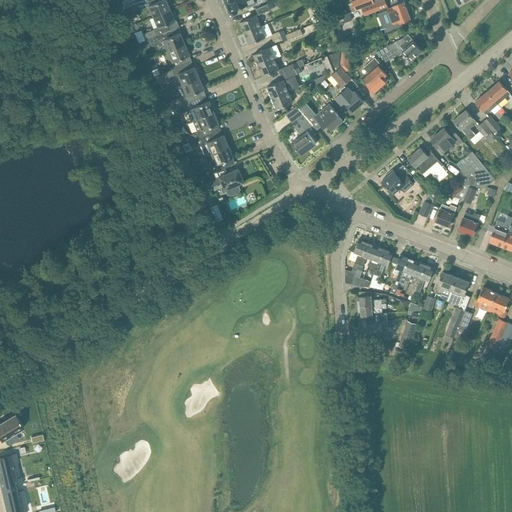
[(127,0),(130,6),(131,5),(131,4),(136,2),(139,9),(148,5),(153,16),(169,10),(168,8),(169,8),(168,2),(166,2),(164,0),(159,0),(155,2),(153,0),(127,0)]
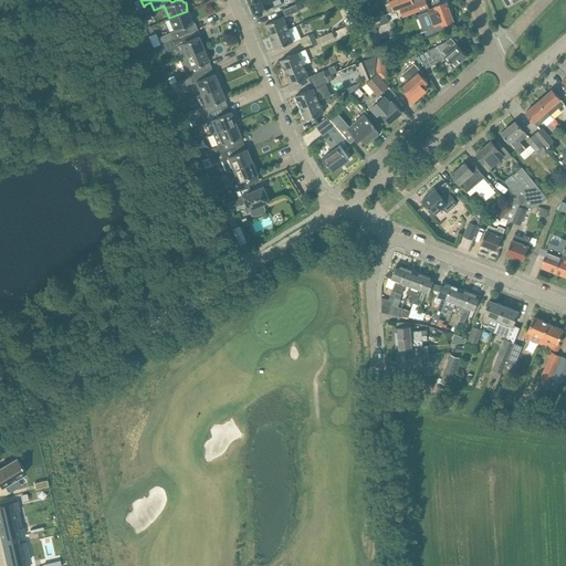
[(285,4),(282,0),(254,0),(260,12),(272,7),(273,9),(285,4)]
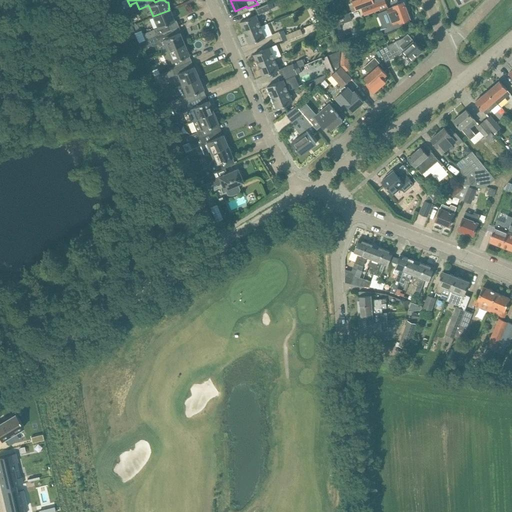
[(354,0),(352,1),(353,3),(355,10),(362,7),(374,3),(372,0),(354,0)]
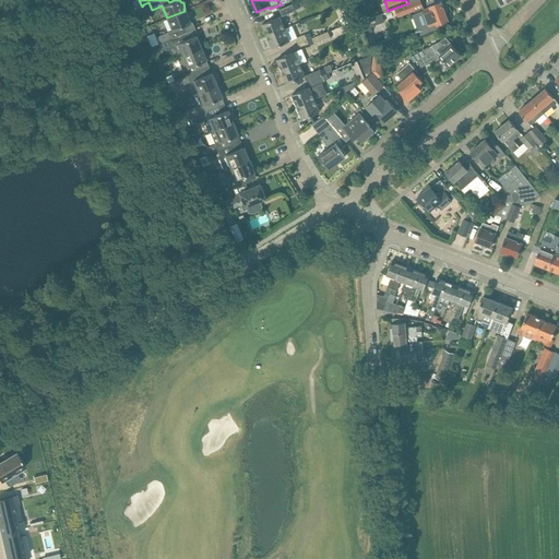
[(416,0),(408,3),(395,8),(399,16),(415,10),(418,20),(421,30),(418,31),(420,36),(441,28),(439,23),(447,21),(448,21),(441,2),(424,9),(419,0),(416,0)]
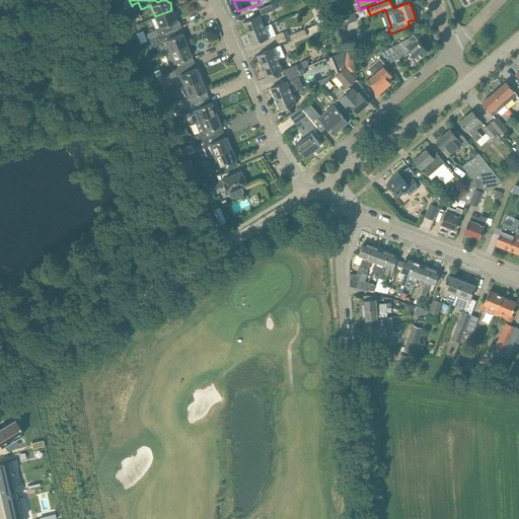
[(278,7),(276,2),(275,3),(261,9),(263,14),(277,9),(277,8),(278,7)]
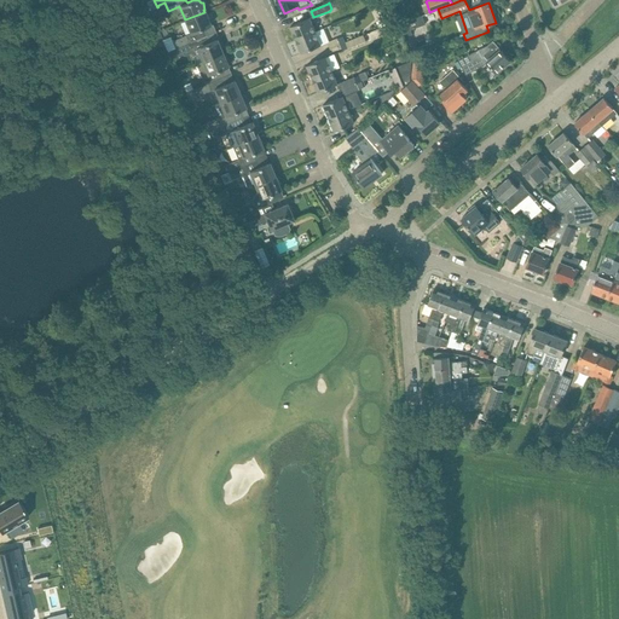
[(401,17),(395,4),(389,6),(395,19),(401,17)]
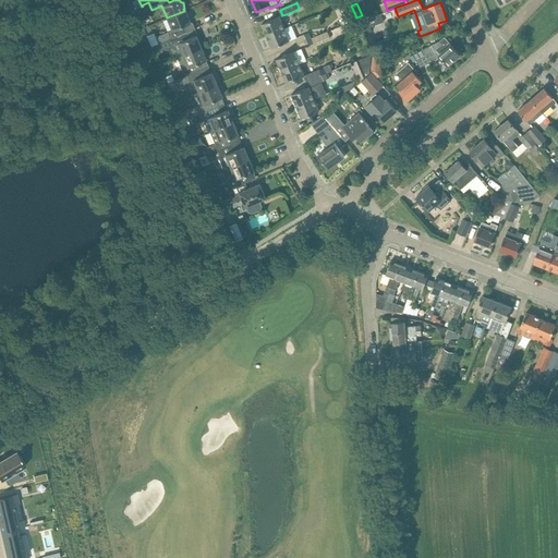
[(172,29),(155,37),(158,44),(186,32),(183,25),(190,23),(187,19),(189,17),(185,11),(185,12),(184,11),(167,17),(172,29)]
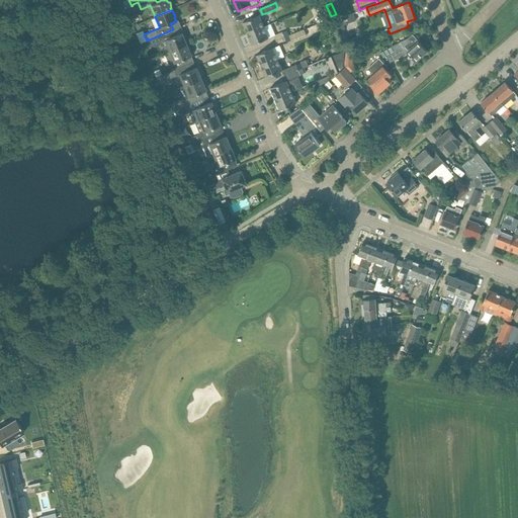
[(243,22),(248,33),(264,26),(259,15),(243,22)]
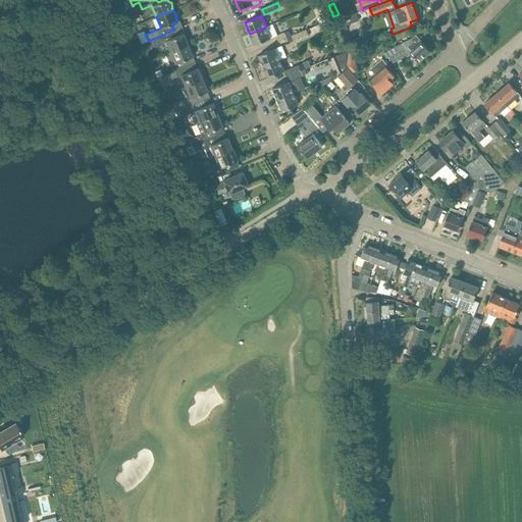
[(266,27),(250,34),(254,45),(271,38),(266,27)]
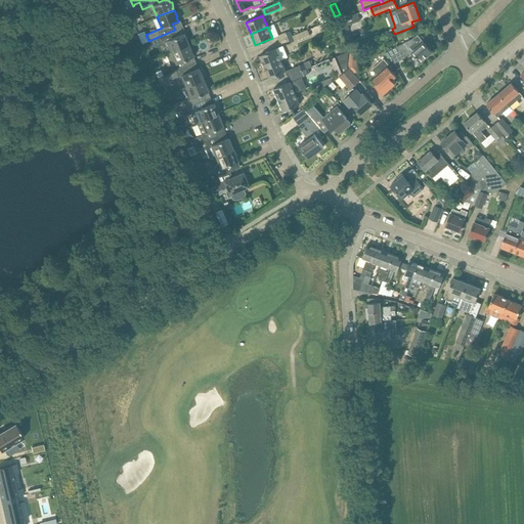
[(175,30),(148,41),(150,47),(161,43),(163,47),(168,45),(171,52),(188,45),(187,43),(188,43),(186,37),(185,38),(183,33),(180,28),(175,30)]
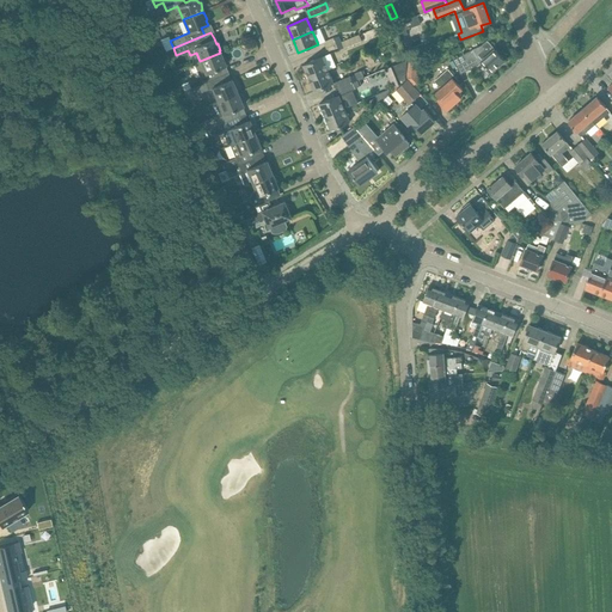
[(360,35),(342,42),(337,44),(340,49),(343,48),(344,49),(362,41),(360,35)]
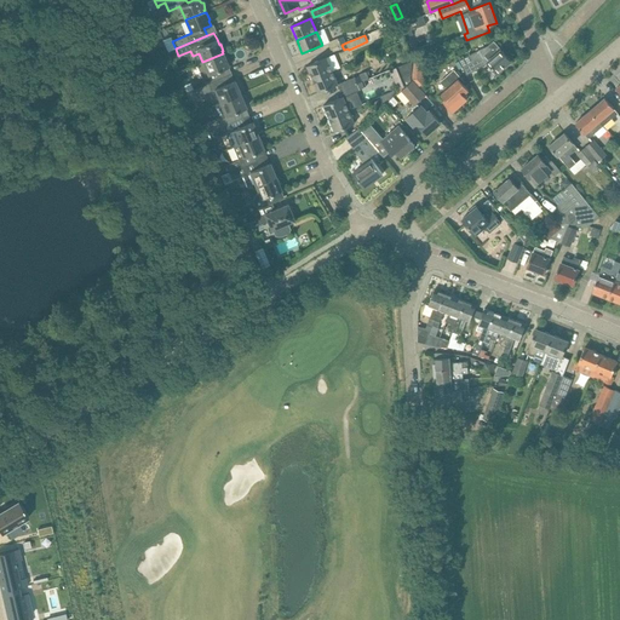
[(488,46),(480,51),(483,57),(487,64),(489,63),(498,73),(511,61),(494,41),(488,46)]
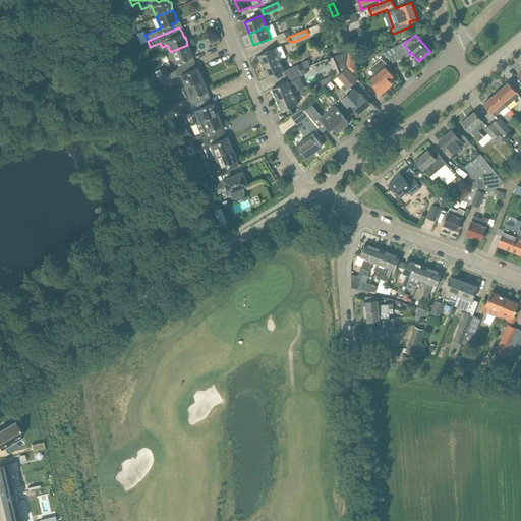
[(403,43),(387,51),(393,63),(409,54),(406,48),(403,43)]
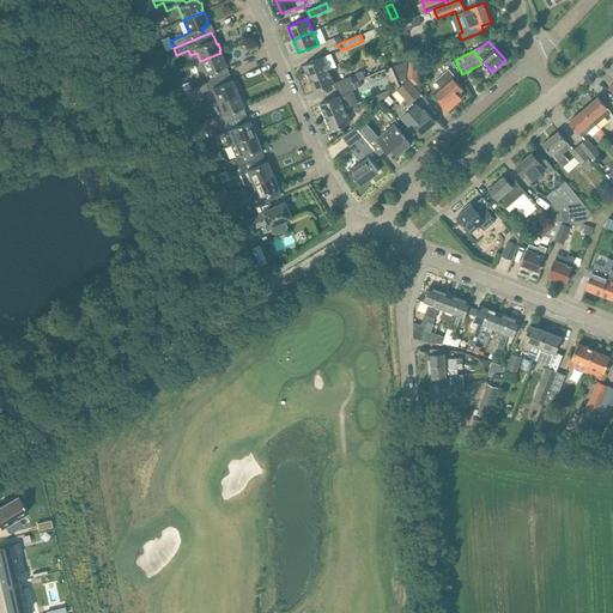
[(200,77),(188,82),(192,89),(206,83),(222,76),(219,68),(225,66),(224,61),(225,60),(222,54),(220,54),(220,53),(200,61),(194,64),(200,77)]
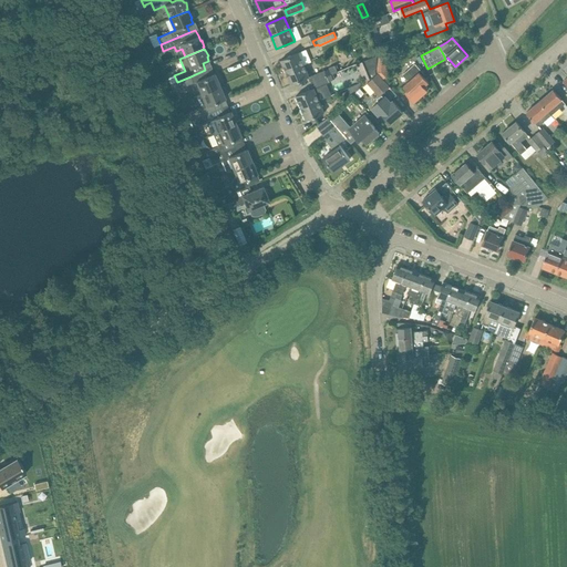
[(299,53),(281,60),(286,72),(305,65),(311,62),(307,50),(299,53)]
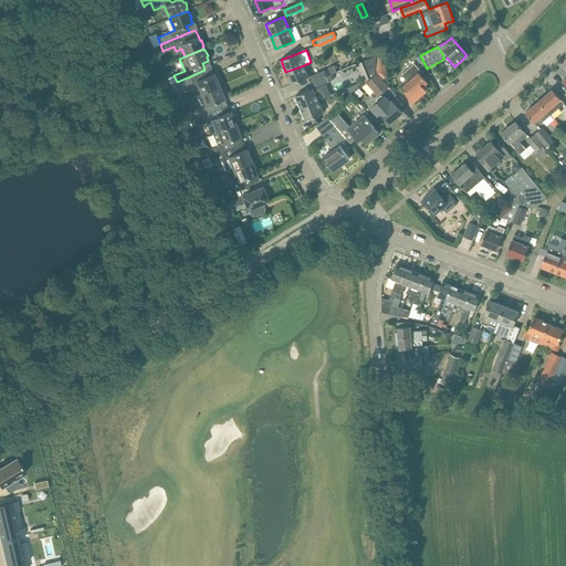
[(377,73),(378,58),(379,54),(363,61),(370,79),(377,73)]
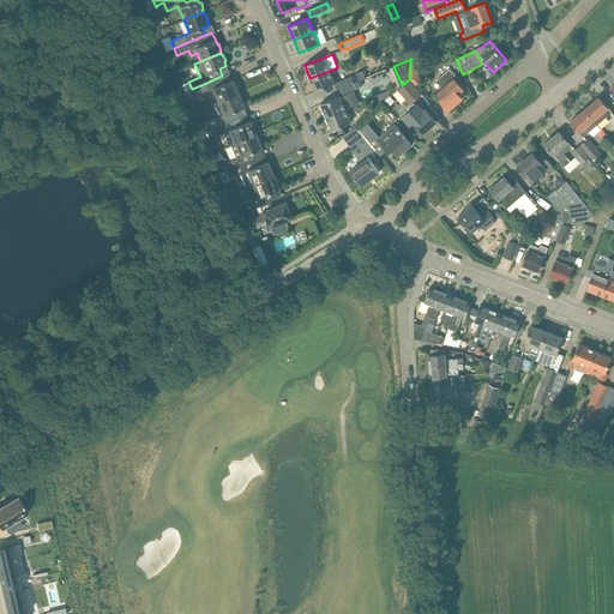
[(421,80),(417,77),(419,64),(410,62),(409,78),(416,85),(421,80)]
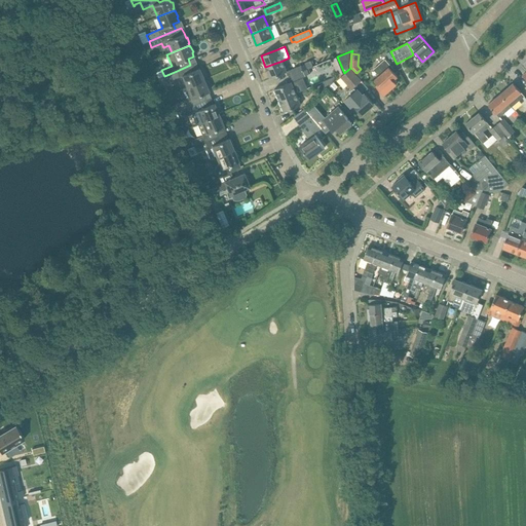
[(378,84),(376,85),(384,95),(397,84),(392,79),(397,75),(393,72),(395,70),(385,60),(374,69),(379,75),(374,80),(378,84)]
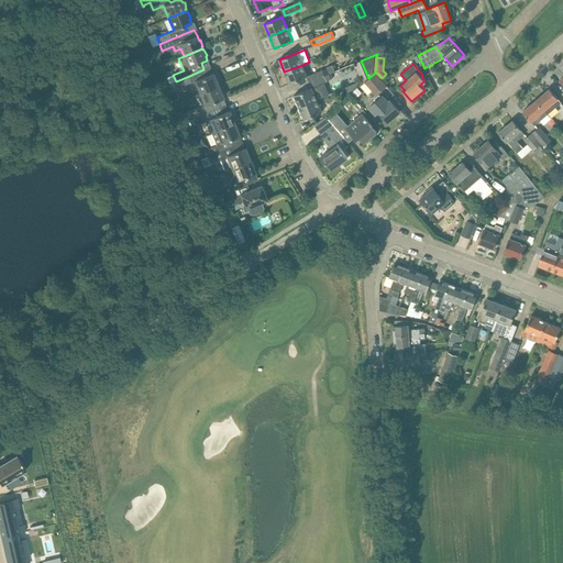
[(302,65),(284,72),(289,85),(307,77),(302,65)]
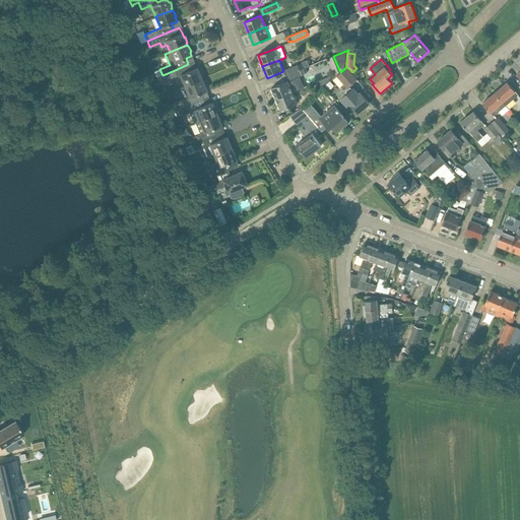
[(285,76),(300,70),(306,68),(310,66),(308,60),(302,63),(302,64),(298,65),(283,71),(285,76)]
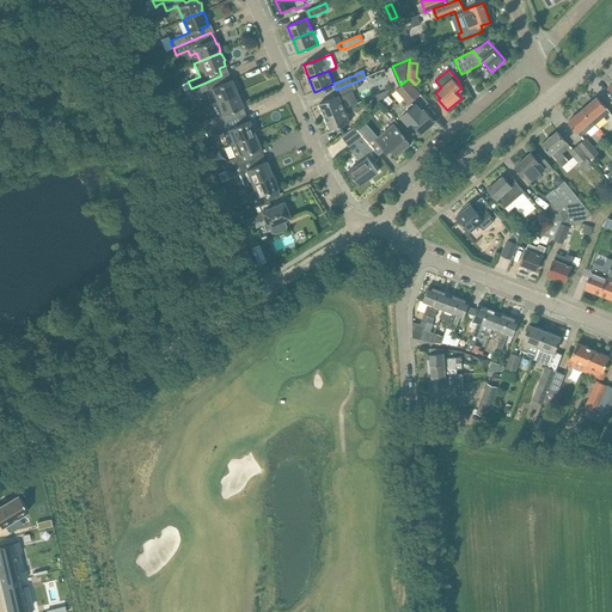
[(206,83),(191,89),(194,96),(212,89),(218,102),(237,93),(237,91),(236,84),(233,85),(231,79),(225,83),(221,75),(206,83)]
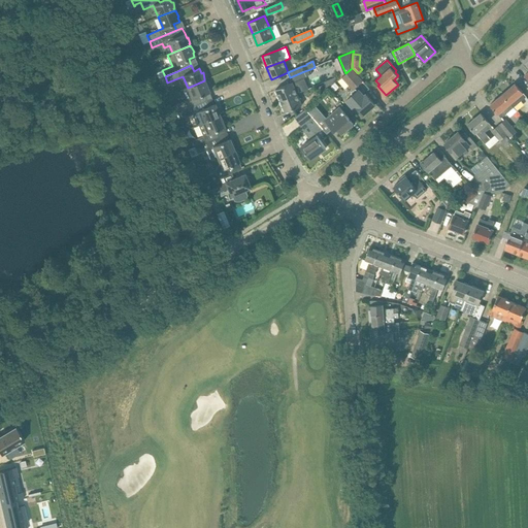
[(293,83),(306,76),(312,73),(310,69),(304,71),(290,77),(292,83),(293,83)]
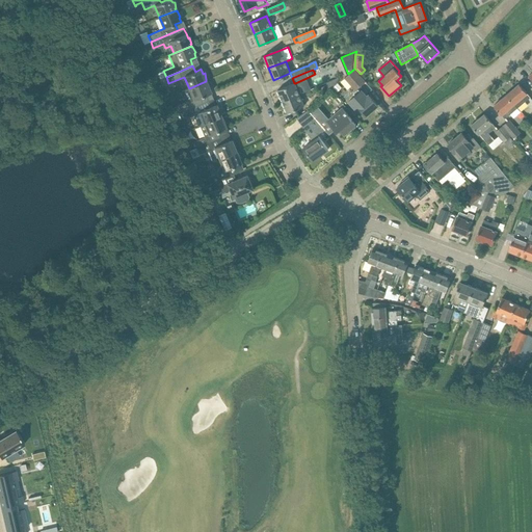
[(355,90),(366,82),(354,70),(345,78),(355,90)]
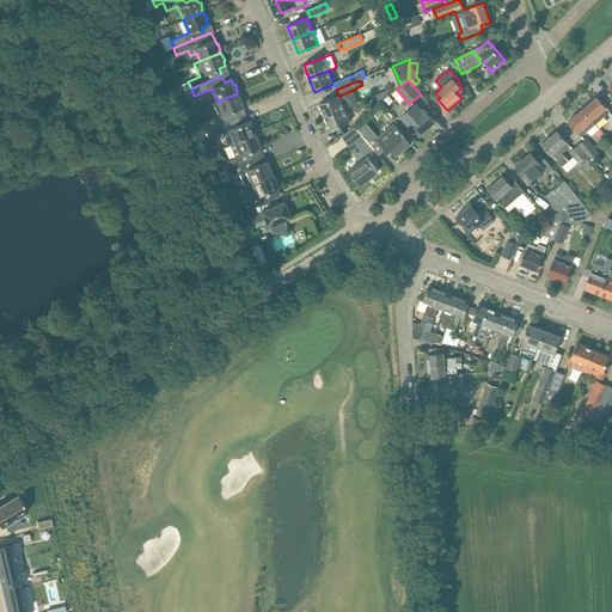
[(395,91),(393,89),(377,95),(380,103),(395,91)]
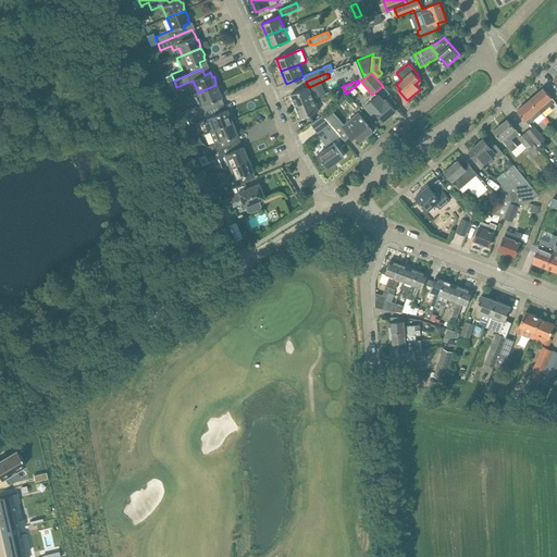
[(196,107),(186,111),(189,118),(218,106),(214,99),(221,97),(220,95),(219,93),(221,91),(219,85),(217,86),(215,85),(198,93),(194,94),(190,95),(196,107)]
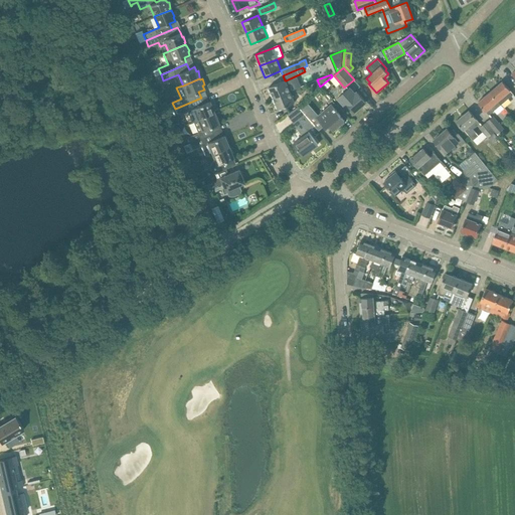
[(274,99),(290,92),(296,89),(294,81),(287,84),(286,80),(285,80),(269,88),(274,99)]
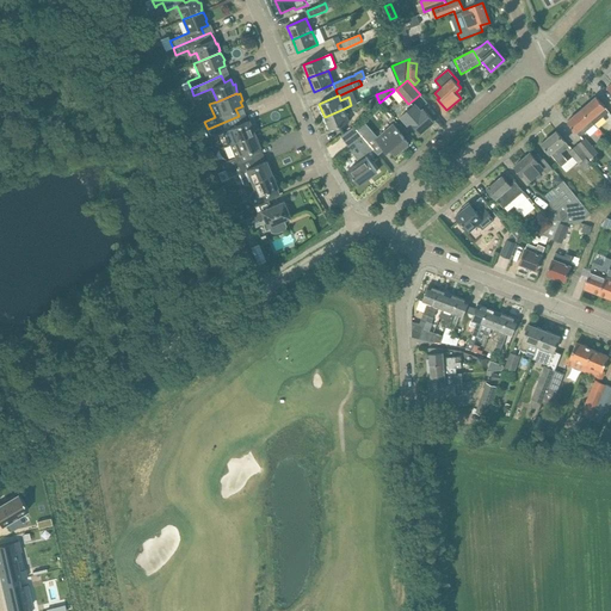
[(597,97),(581,109),(594,124),(609,111),(597,97)]
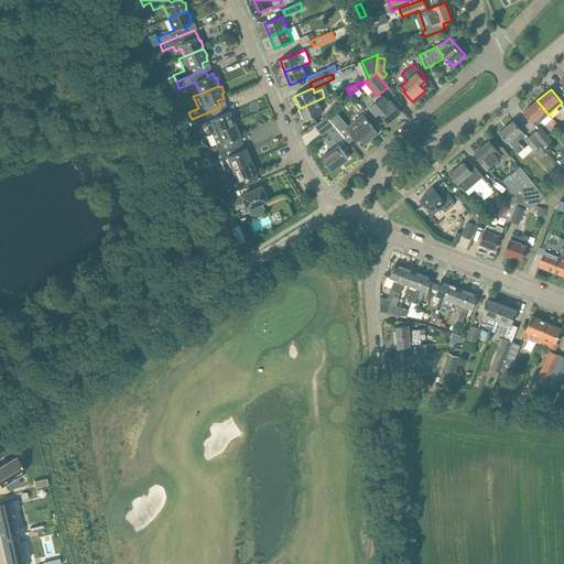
[(386,94),(373,105),(389,122),(401,111),(386,94)]
